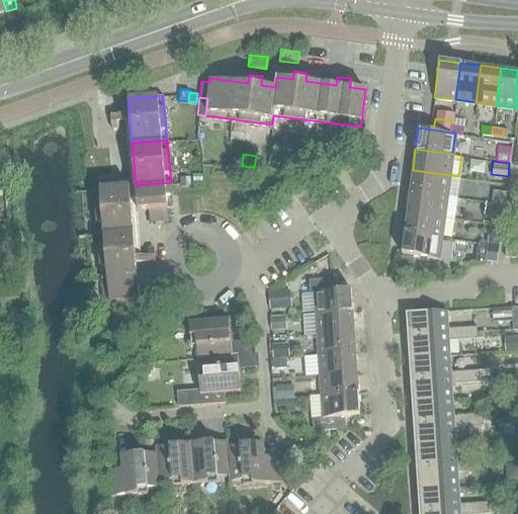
[(458,176),(413,170),(410,190),(456,196),(458,176)]
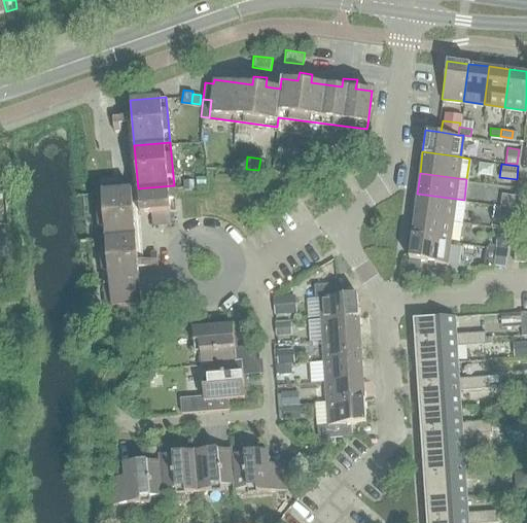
[(192,187),(192,179),(183,179),(183,187),(192,187)]
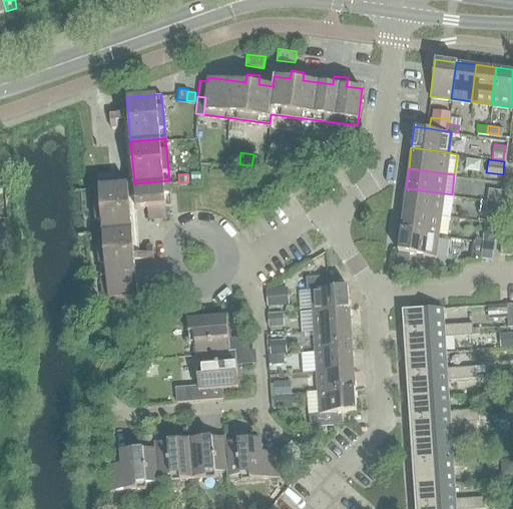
[(169,180),(134,183),(136,207),(146,206),(147,217),(166,215),(165,204),(171,204),(170,196),(169,191),(169,180)]
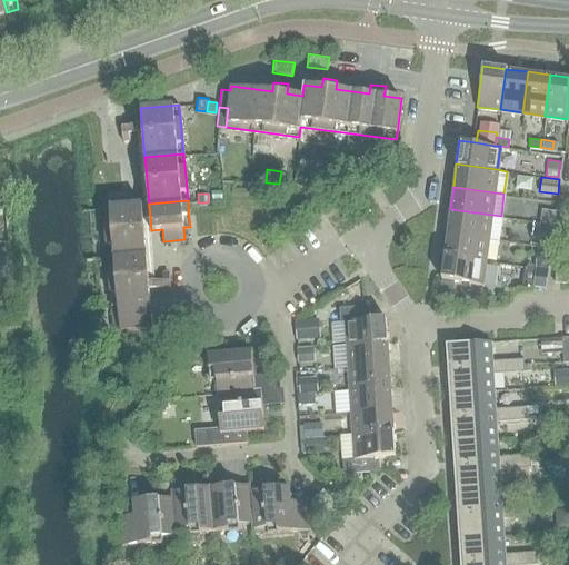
[(120,342),(141,339),(140,327),(152,326),(142,204),(103,207),(113,329),(119,328),(120,342)]
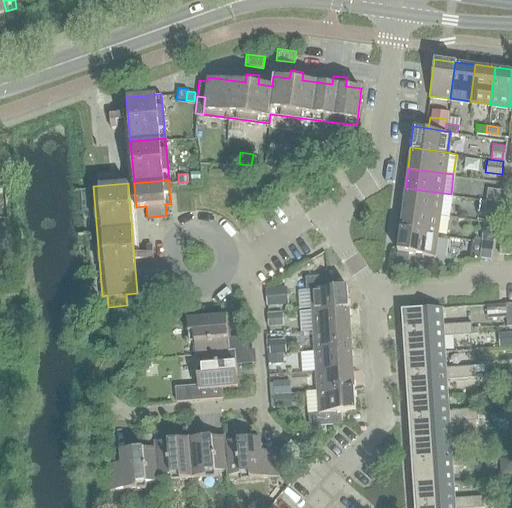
[(485,199),(498,201),(499,188),(487,186),(485,199)]
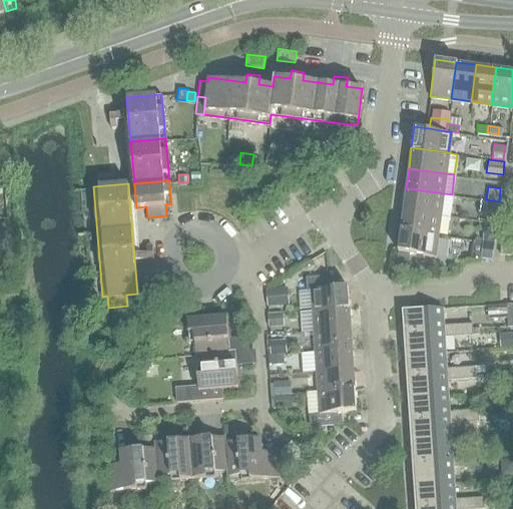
[(403,208),(440,213),(449,214),(452,194),(406,188),(403,208)]
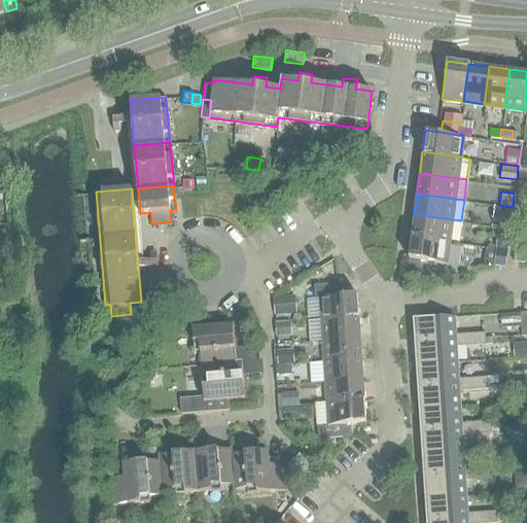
[(513,207),(499,205),(498,216),(511,218),(513,207)]
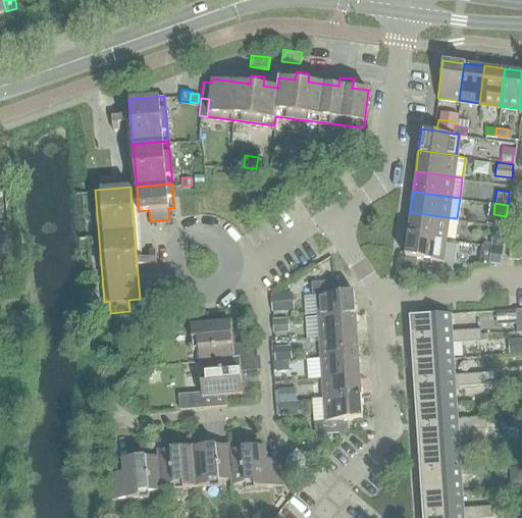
[(407,232),(445,238),(448,217),(410,212),(407,232)]
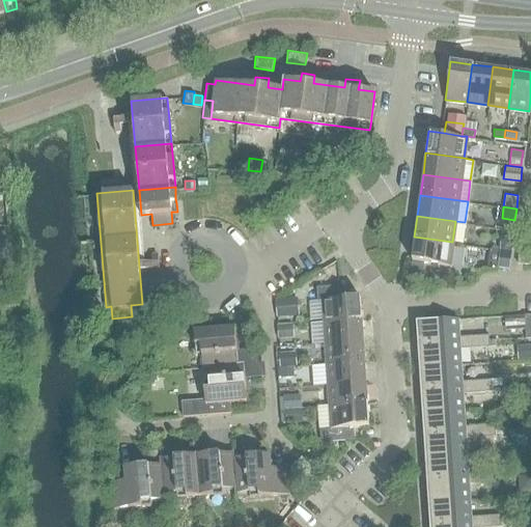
[(501,234),(499,248),(511,249),(512,237),(501,234)]
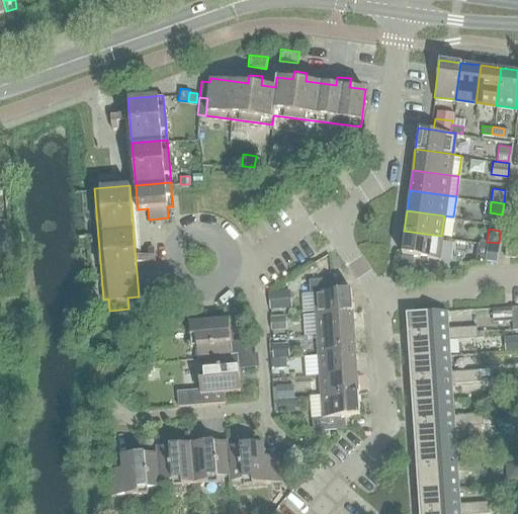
[(402,252),(439,257),(441,236),(404,231),(402,252)]
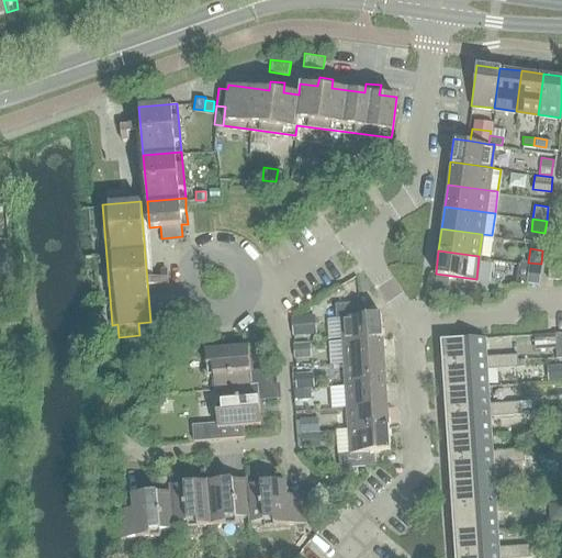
[(517,261),(516,280),(539,282),(540,265),(517,261)]
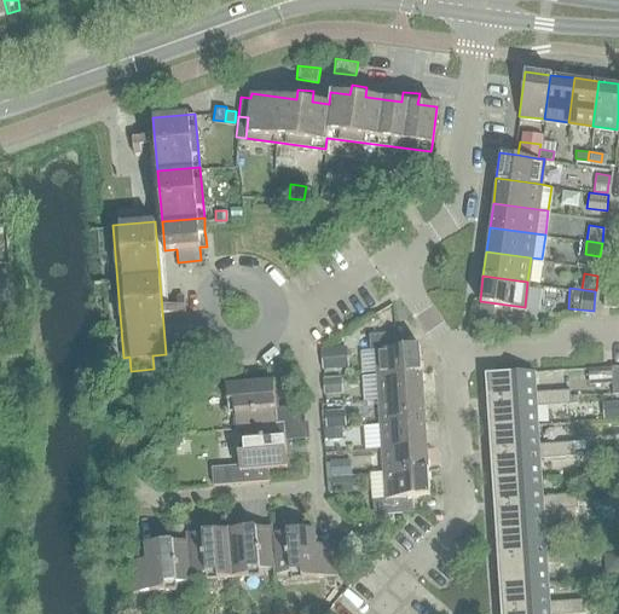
[(617,306),(618,291),(605,290),(603,305),(617,306)]
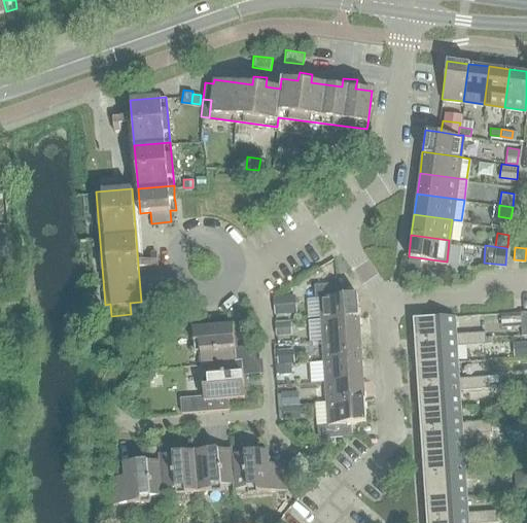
[(318,295),(320,317),(358,315),(357,293),(341,294),(340,280),(313,282),(314,297),(318,295)]
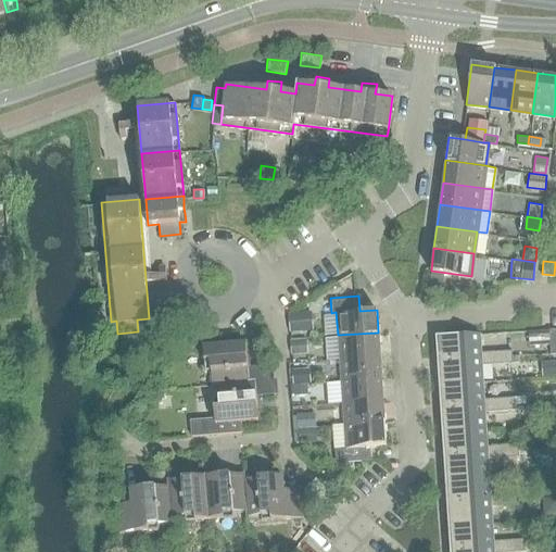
[(311,309),(288,311),(289,329),(312,328),(311,309)]
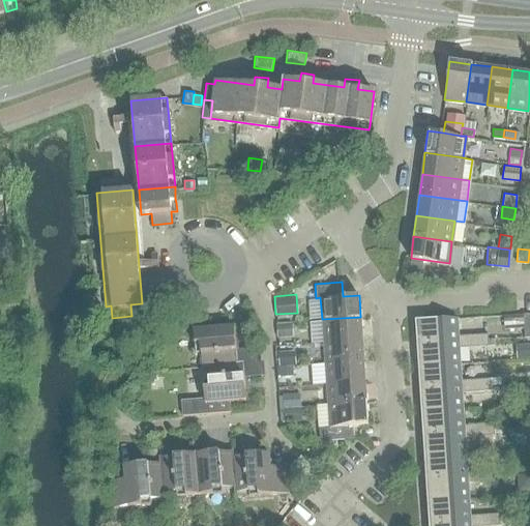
[(522,312),(503,314),(504,328),(523,327),(522,312)]
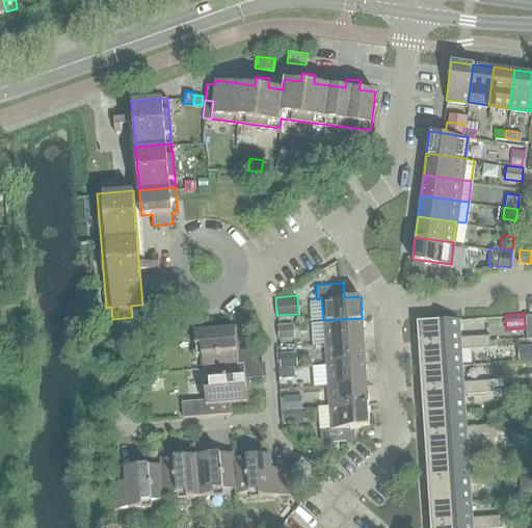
[(363,339),(362,318),(323,320),(324,342),(363,339)]
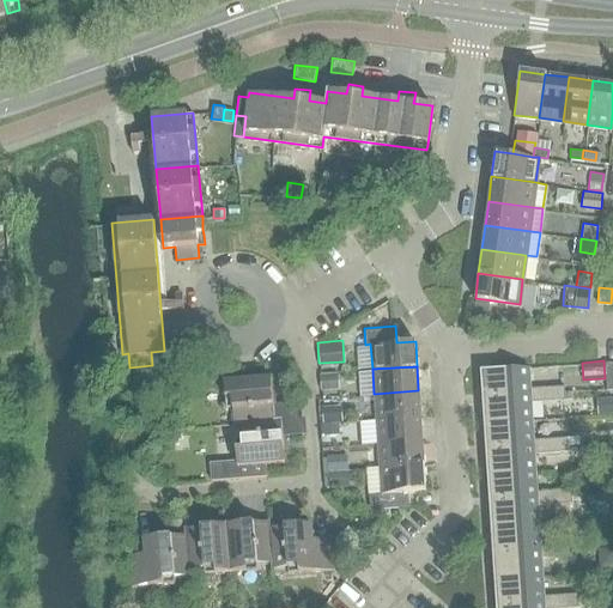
[(489,395),(564,390),(563,384),(529,387),(528,366),(486,369),(489,395)]
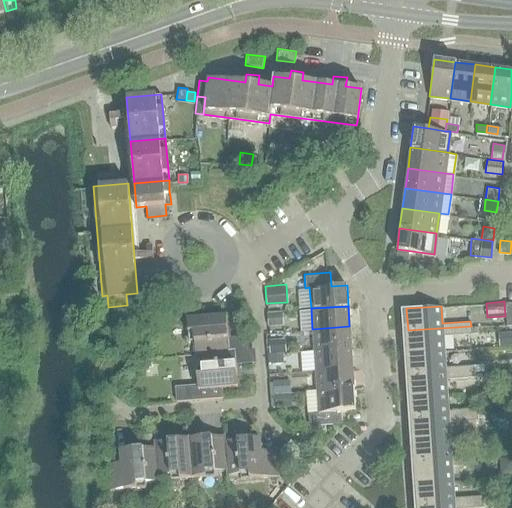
[(274,311),(267,311),(268,322),(275,322),(274,311)]
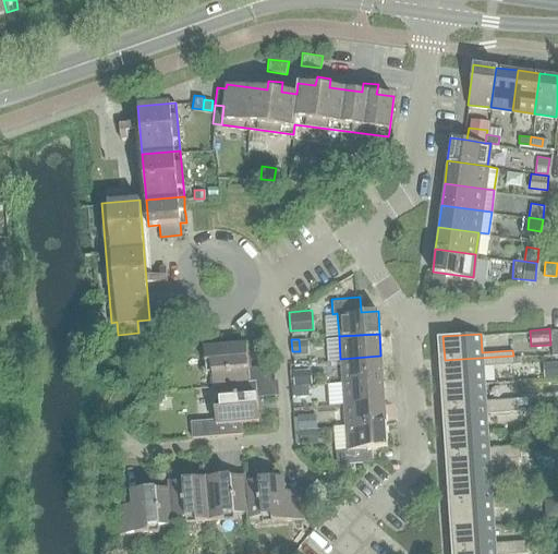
[(218,384),(270,380),(269,365),(251,366),(250,361),(247,361),(245,342),(203,346),(205,371),(210,371),(211,385),(218,384)]
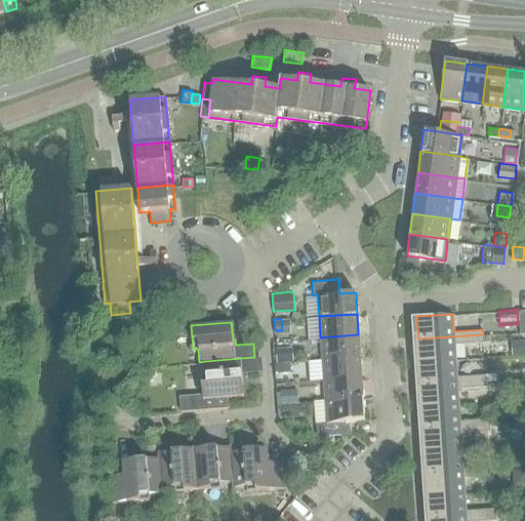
[(320,337),(321,358),(360,355),(358,334),(320,337)]
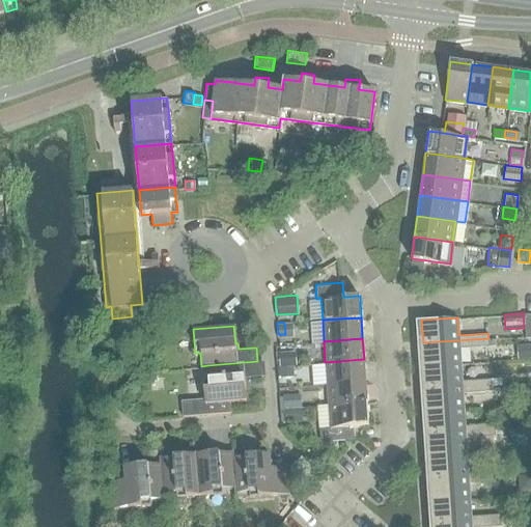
[(424,365),(460,363),(459,347),(488,344),(488,338),(423,342),(424,365)]
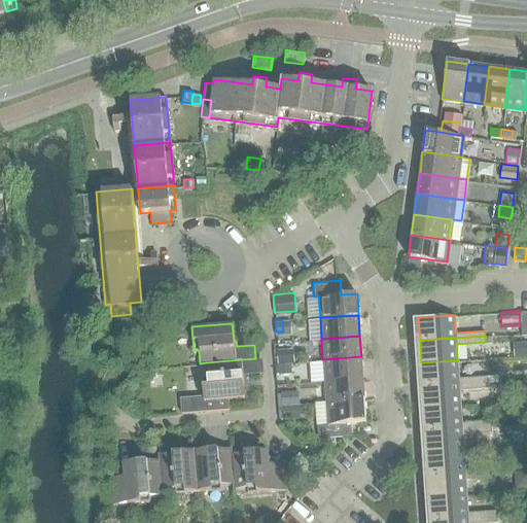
[(526,353),(526,340),(514,341),(515,355),(526,353)]
